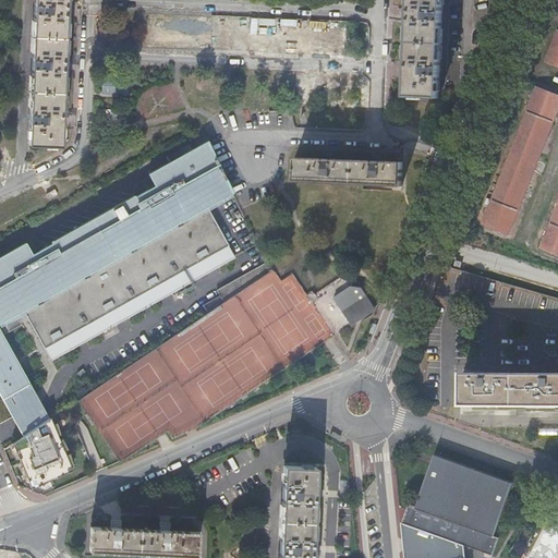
[(31,76),(29,91),(29,93),(28,107),(27,131),(27,138),(27,145),(44,146),(55,146),(59,146),(60,137),(60,126),(61,119),(61,109),(62,95),(62,91),(62,76),(63,65),(63,53),(64,40),(64,37),(65,23),(65,10),(65,0),(34,0),(33,21),(33,36),(33,38),(32,52),(31,76)]
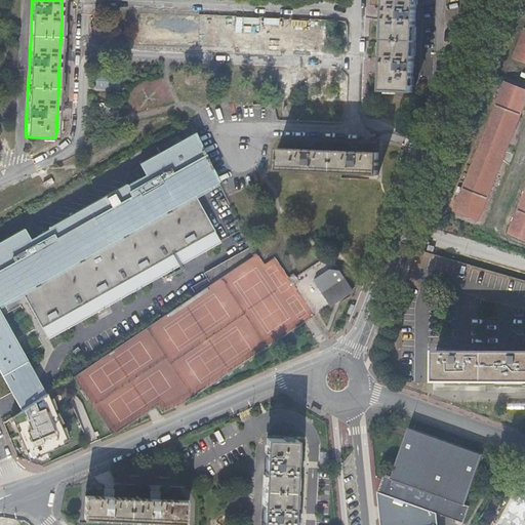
[(386,0),(386,10),(386,17),(385,26),(385,38),(385,43),(384,56),(384,64),(384,73),(382,82),(382,91),(387,91),(397,92),(413,92),(413,87),(413,79),(414,56),(414,43),(415,38),(415,26),(416,10),(416,0),(386,0)]
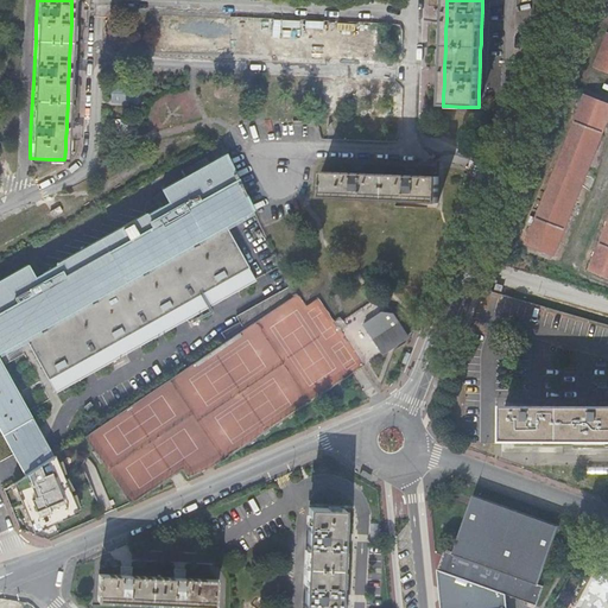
[(607,36),(596,67),(607,71),(607,36)]
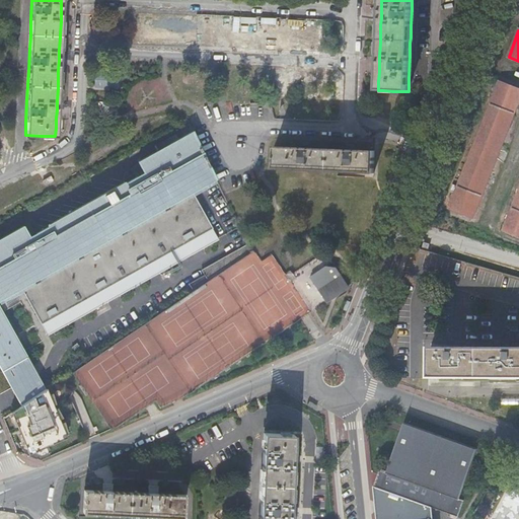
[(216,179),(194,133),(139,162),(145,174),(127,184),(126,183),(49,226),(50,226),(30,237),(24,226),(0,239),(0,363),(23,405),(47,390),(0,307),(0,298),(21,287),(43,324),(214,230),(194,193),(216,179)]
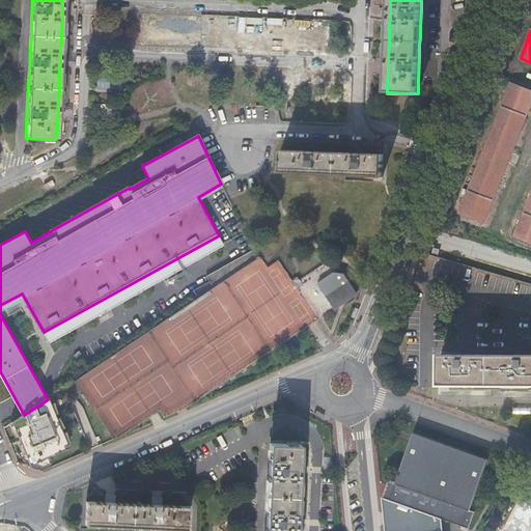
[(355,155),(318,152),(309,152),(281,151),(280,174),(383,178),(384,156),(364,155),(355,155)]
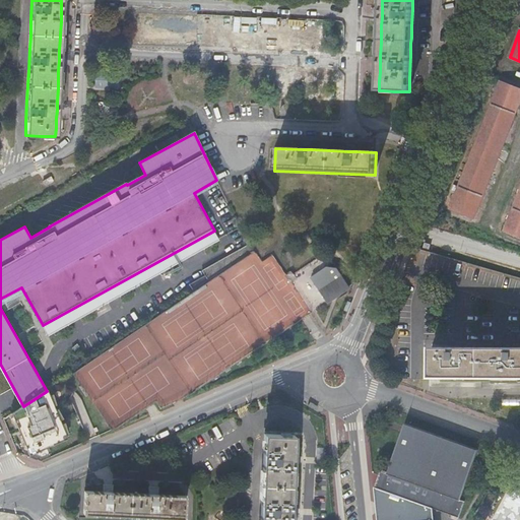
[(229,240),(193,263),(204,279),(240,256),(229,240)]
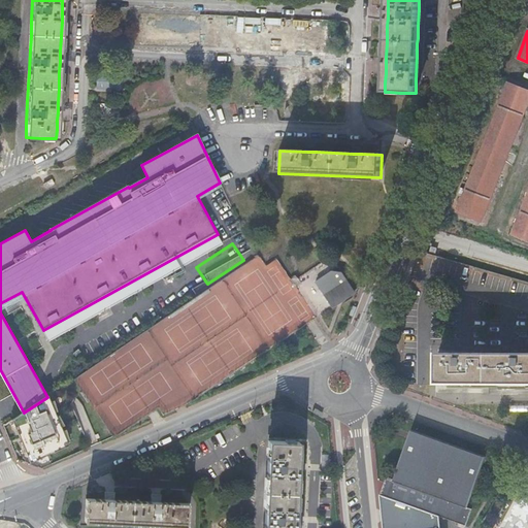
[(352,290),(336,264),(334,262),(320,261),(295,277),(319,312),(322,310),(352,290)]
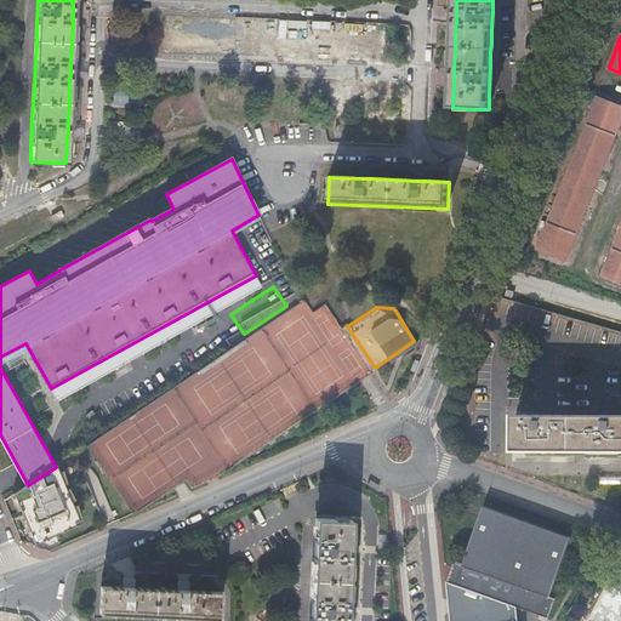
[(620,416),(514,416),(514,449),(531,449),(569,449),(591,450),(608,450),(608,456),(620,455),(620,416)]
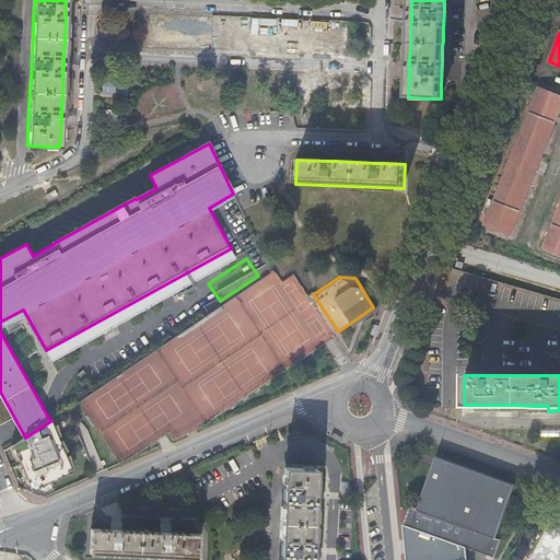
[(56,426),(53,420),(50,421),(25,438),(14,445),(15,448),(21,461),(24,468),(28,479),(32,488),(37,489),(74,473),(73,468),(68,457),(67,453),(61,442),(60,438),(56,426)]
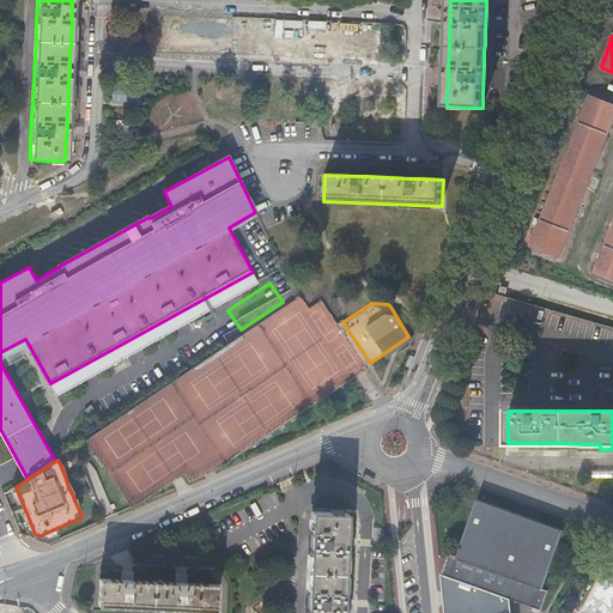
[(477,499),(469,519),(459,551),(454,550),(451,557),(448,554),(441,574),(449,576),(509,598),(540,608),(547,590),(542,588),(560,536),(563,530),(477,499)]
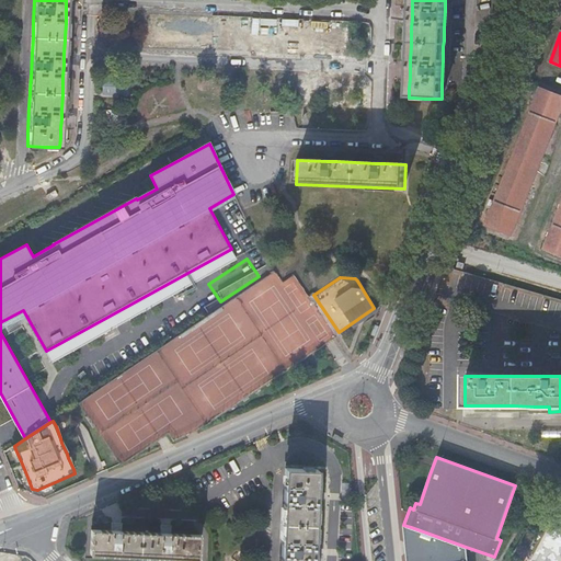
[(316,497),(317,470),(285,468),(281,560),(312,560),(313,545),(316,497)]
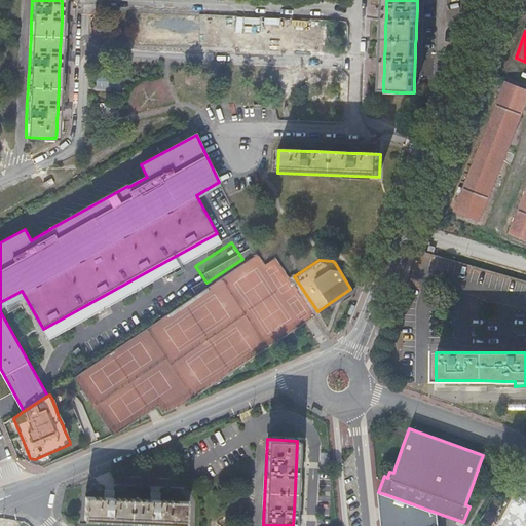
[(387,516),(385,494),(378,492),(377,492),(380,525),(396,525),(396,516),(387,516)]
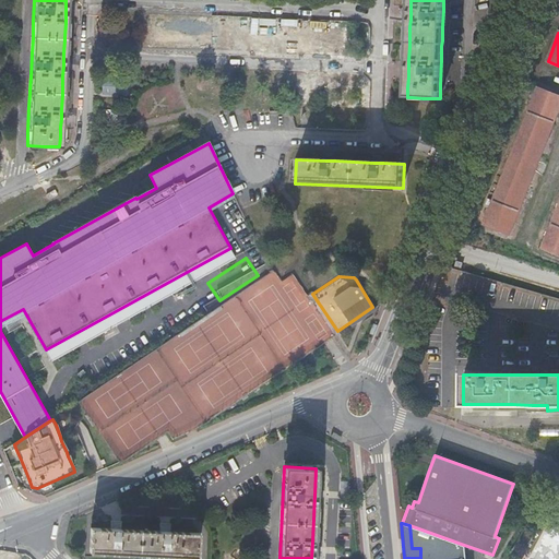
[(465,558),(464,545),(409,525),(412,548),(420,548),(420,558),(465,558)]
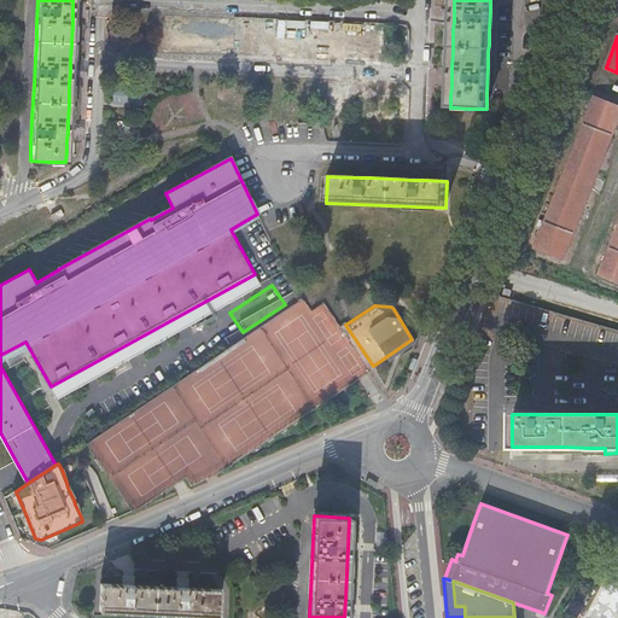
[(126,584),(100,583),(99,610),(217,616),(220,589),(190,588),(126,584)]
